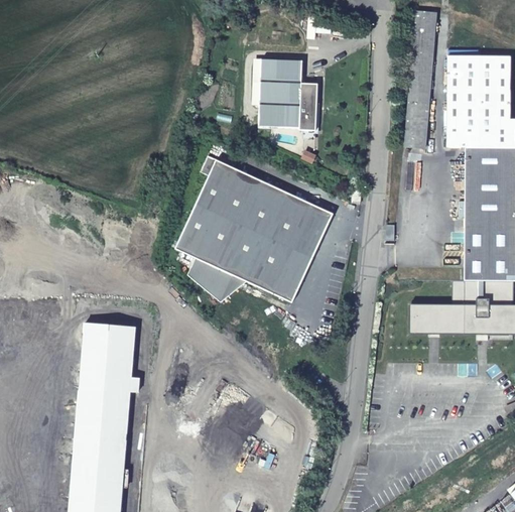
[(413,12),(404,147),(424,149),(432,12),(413,12)]
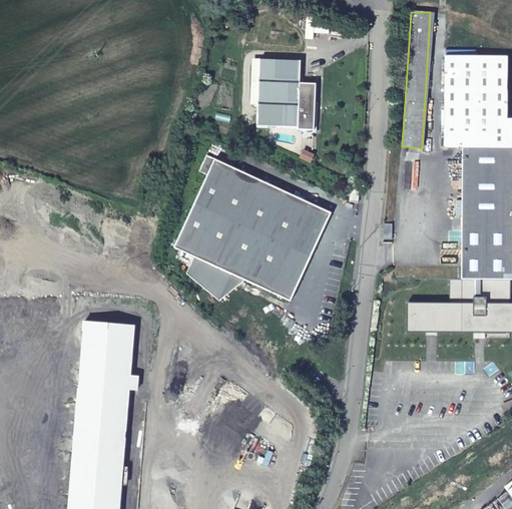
[(443,55),(445,144),(462,144),(465,278),(451,278),(453,305),(416,307),(417,330),(433,330),(480,329),(511,328),(511,116),(505,117),(504,55),(443,55)]
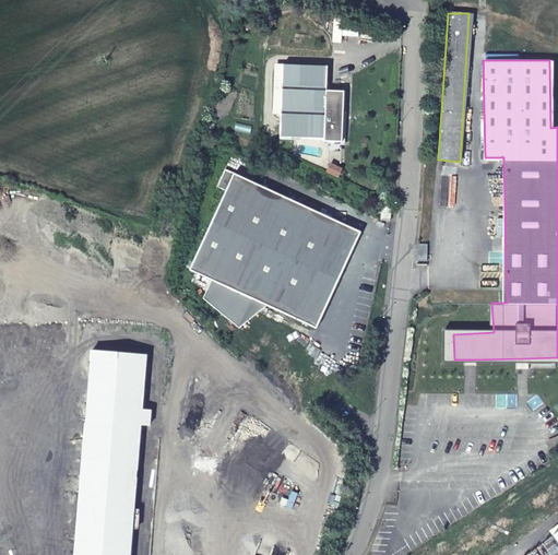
[(334,67),(287,66),(287,140),(348,140),(348,90),(335,89),(334,67)]
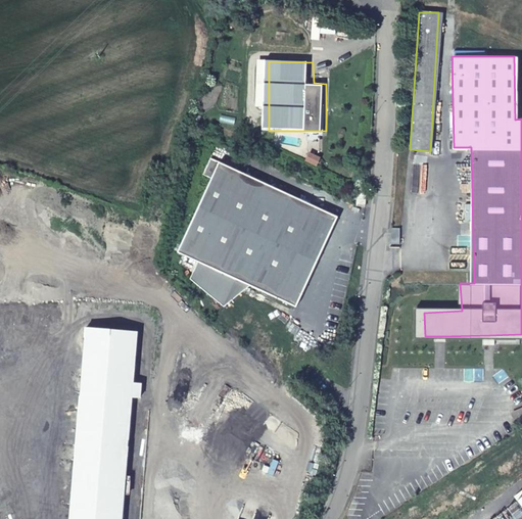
[(298,308),(341,218),(223,161),(180,251),(182,252),(201,262),(252,285),(298,308)]
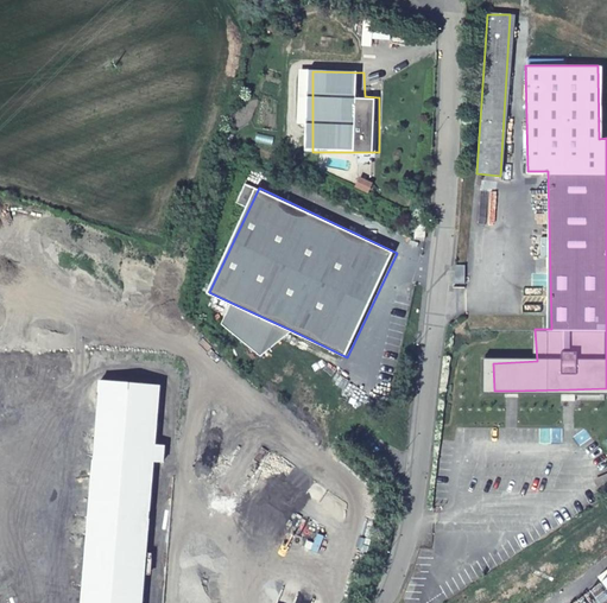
[(190,242),(181,240),(178,249),(187,251),(190,242)]
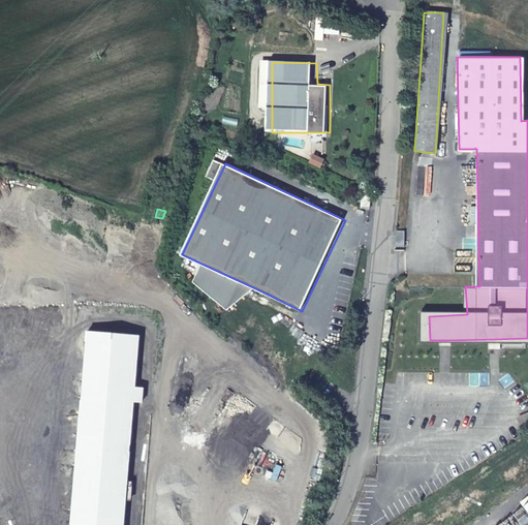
[(398,227),(397,243),(405,244),(406,227),(398,227)]
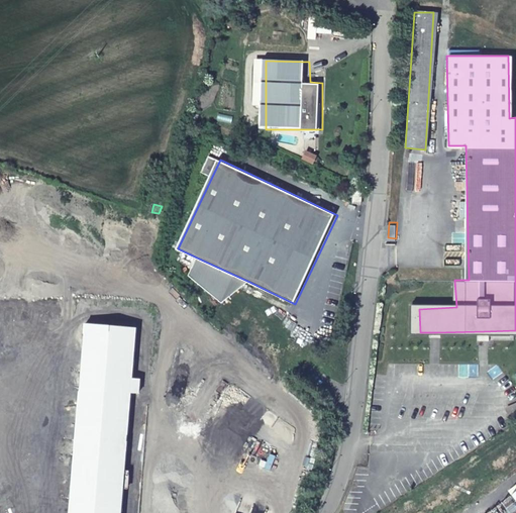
[(199,259),(191,275),(223,303),(249,282),(199,259)]
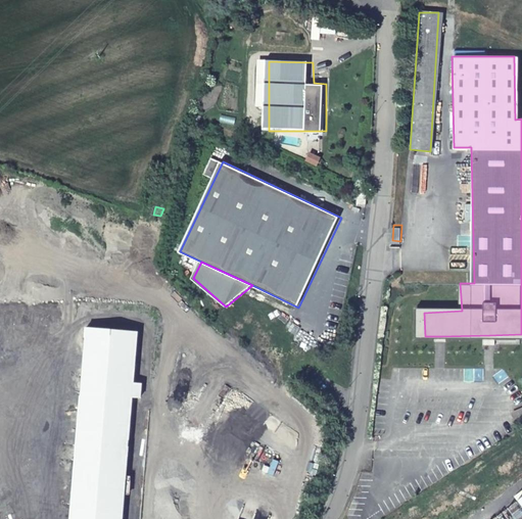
[(121,518),(123,501),(125,473),(135,473),(136,459),(127,458),(132,395),(139,396),(141,383),(133,383),(137,331),(85,326),(70,515),(56,514),(55,518),(121,518)]
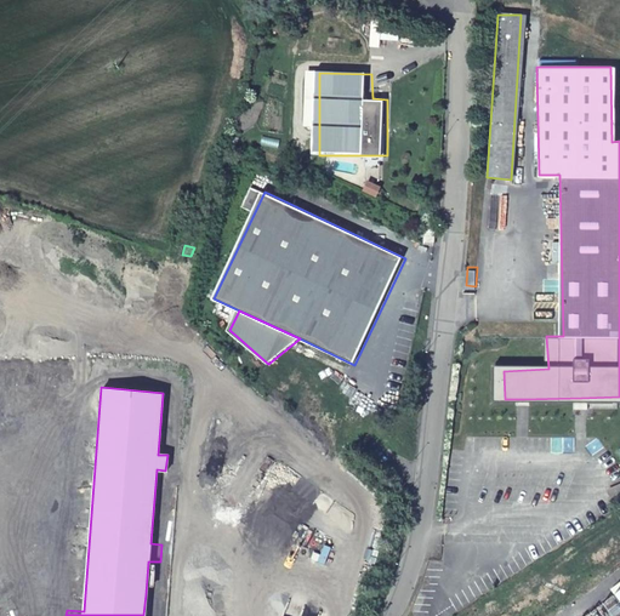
[(619,592),(616,588),(579,615),(619,615),(619,592)]
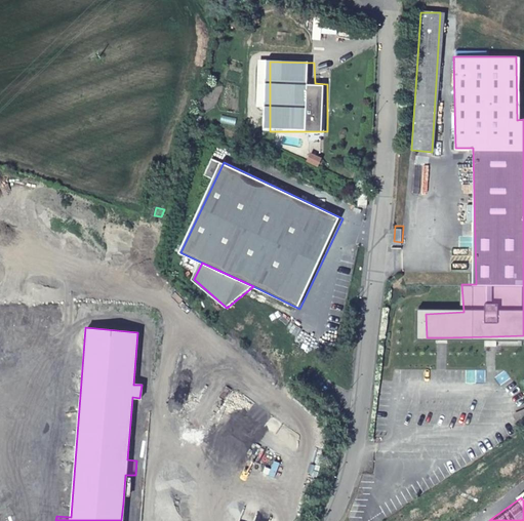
All buildings are outlined.
